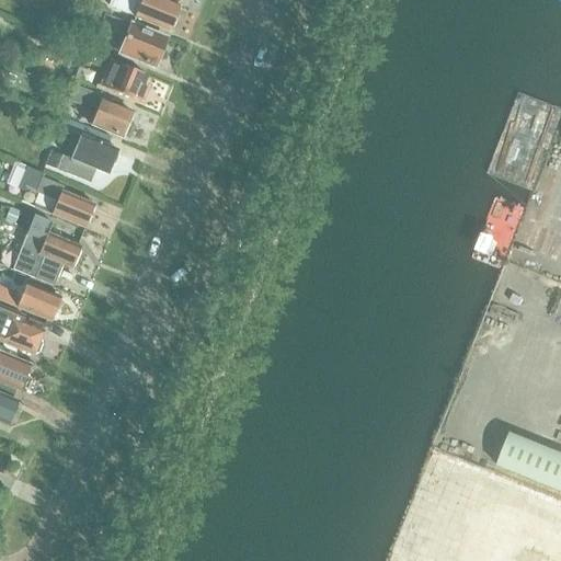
[(180,8),(160,0),(111,0),(109,8),(135,18),(170,32),(180,8)]
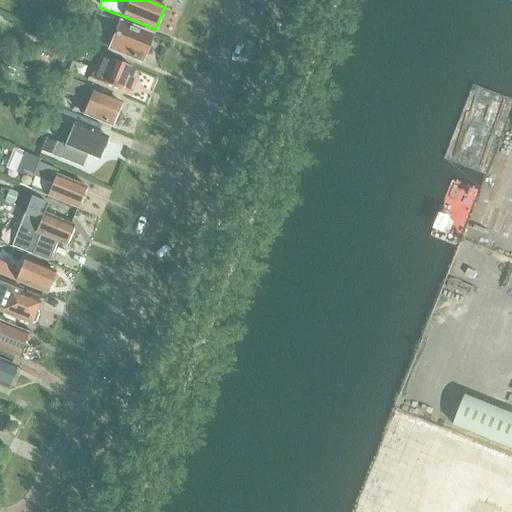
[(78,19),(98,27),(115,34),(109,49),(141,63),(146,50),(152,36),(147,35),(103,16),(96,13),(97,11),(84,5),(78,19)]
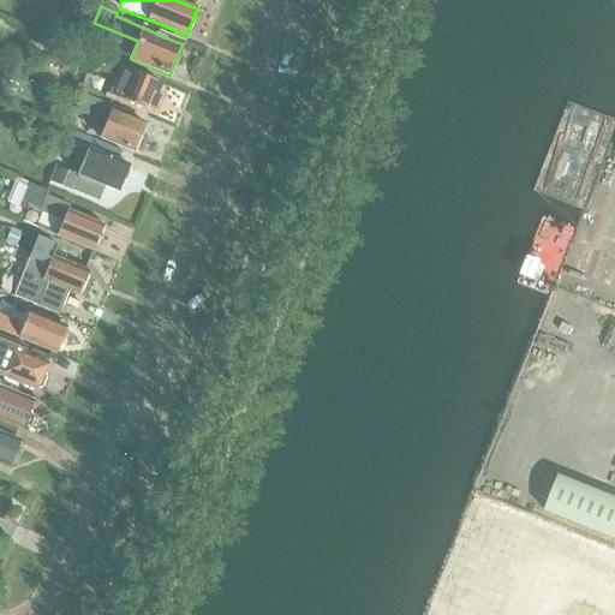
[(112,97),(154,114),(161,95),(156,93),(160,84),(97,59),(94,69),(109,75),(117,72),(121,75),(112,97)]
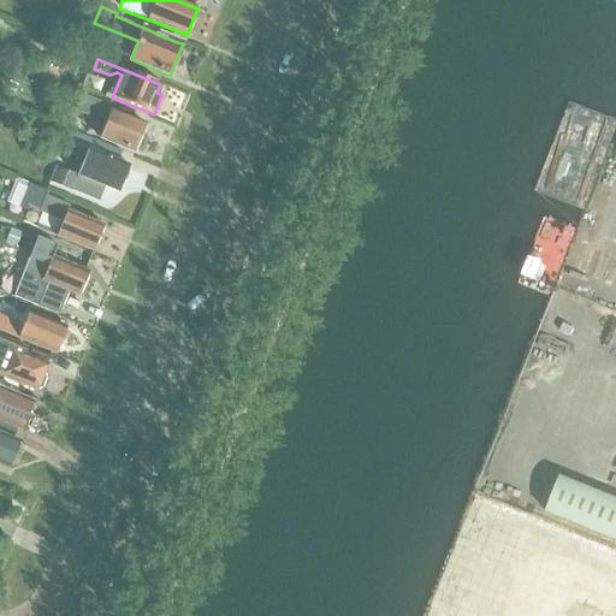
[(141,135),(144,125),(128,118),(130,114),(82,94),(75,111),(88,116),(88,113),(106,122),(100,137),(134,152),(135,149),(140,148),(143,141),(141,135)]
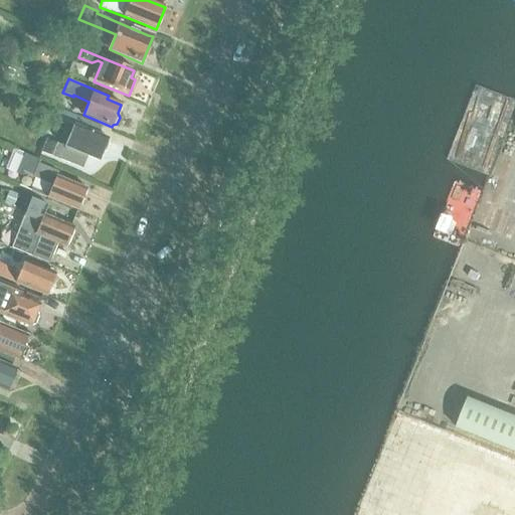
[(108,151),(111,144),(108,140),(109,138),(99,134),(102,127),(60,110),(57,119),(74,125),(65,147),(46,140),(41,152),(82,168),(87,156),(99,161),(103,153),(108,151)]
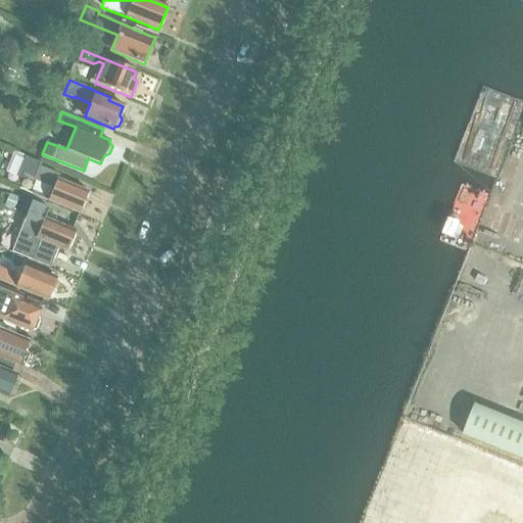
[(25,156),(16,177),(21,179),(22,177),(25,177),(53,189),(48,201),(80,214),(81,211),(85,210),(87,204),(86,201),(89,192),(58,180),(60,175),(40,168),(41,164),(41,163),(25,156)]
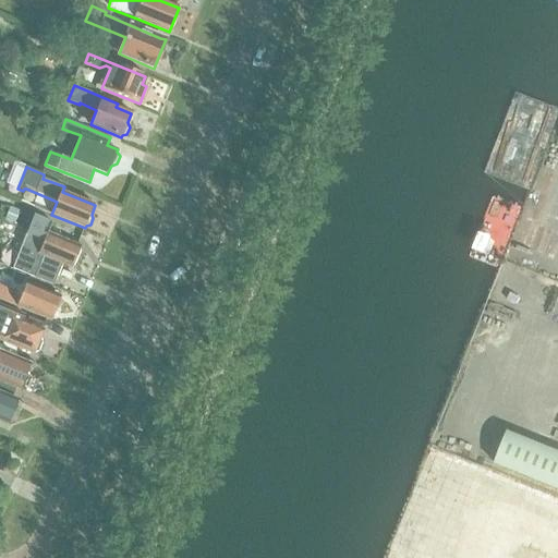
[(35,215),(12,268),(53,286),(62,265),(72,269),(82,246),(49,232),(53,222),(35,215)]
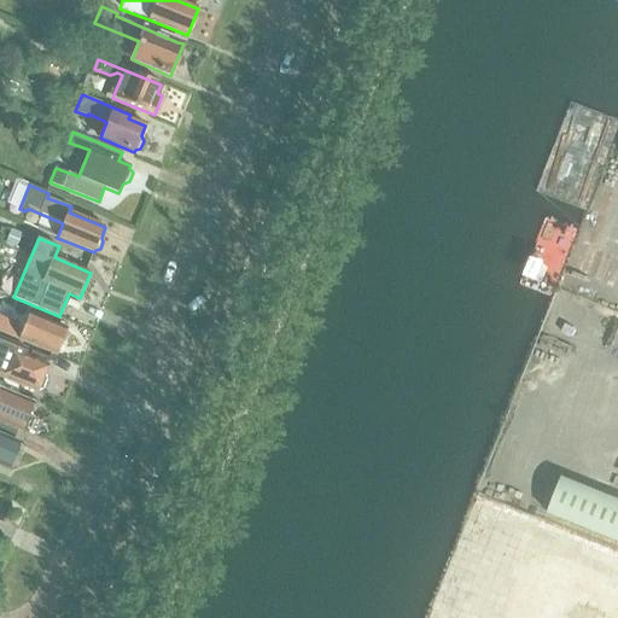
[(0,332),(56,356),(68,328),(29,313),(21,333),(15,331),(17,325),(0,316),(0,332)]
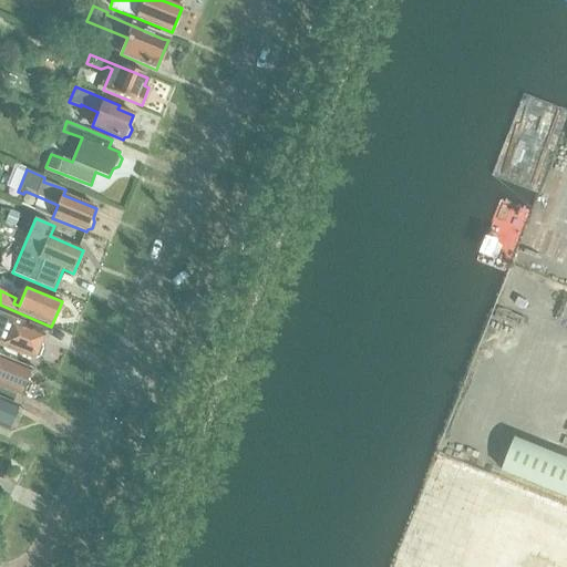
[(0,347),(1,348),(33,360),(34,357),(39,358),(42,348),(40,344),(44,334),(22,326),(24,320),(0,309),(0,347)]
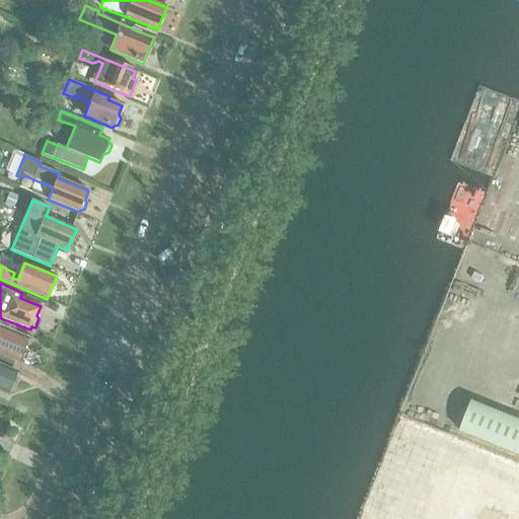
[(23,349),(27,339),(14,334),(16,330),(0,323),(0,355),(18,362),(19,361),(22,360),(24,353),(23,349)]
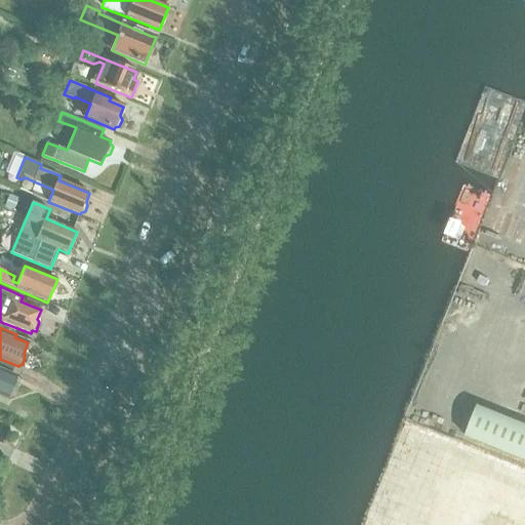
[(16,376),(0,369),(0,394),(8,398),(16,376)]
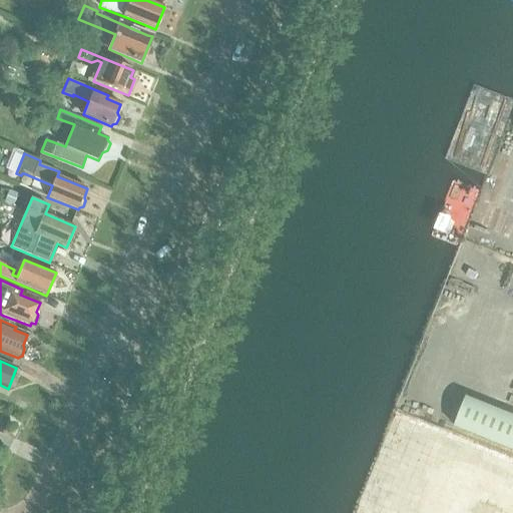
[(456,427),(512,449),(512,415),(468,397),(456,427)]
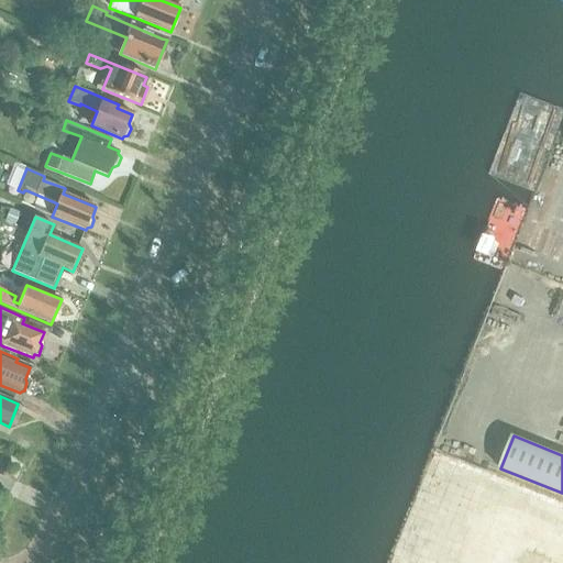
[(562,562),(562,532),(517,515),(497,562),(562,562)]
